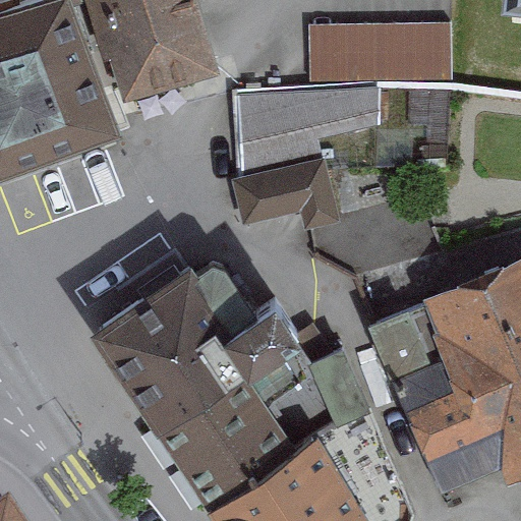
[(0,169),(120,128),(76,0),(13,0),(0,4),(0,169)]
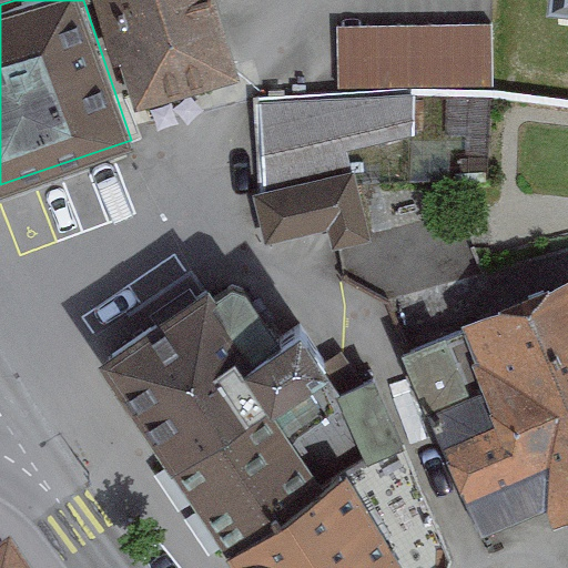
[(214,0),(103,0),(137,108),(239,77),(214,0)]
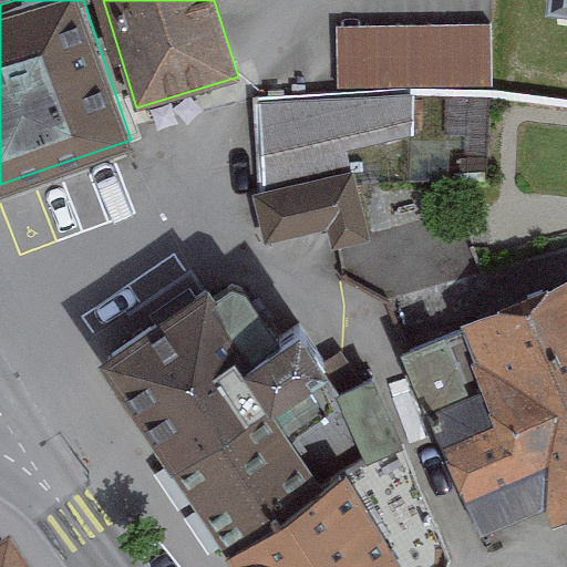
[(490,88),(488,27),(334,28),(334,89),(490,88)]
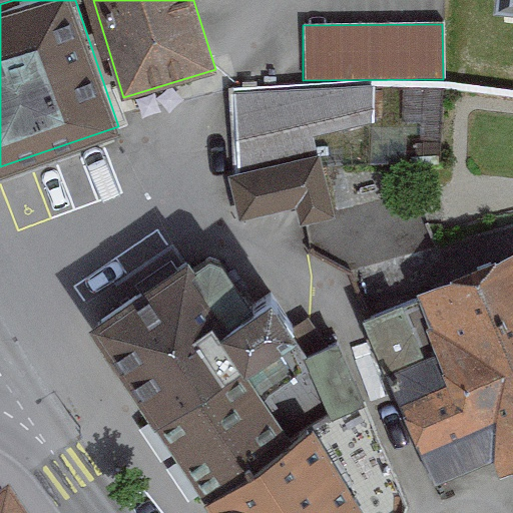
[(230,91),(231,168),(370,126),(370,90),(230,91)]
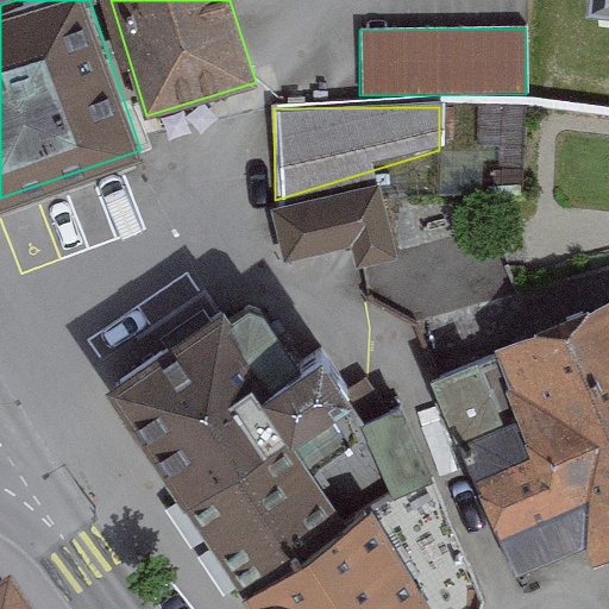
[(393,253),(374,187),(271,217),(284,264),(347,246),(352,264),(393,253)]
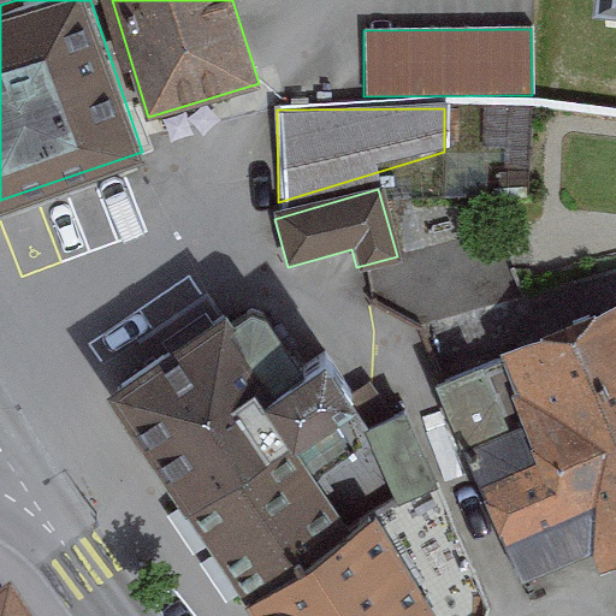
[(615,566),(615,301),(434,383),(526,585),(598,552),(606,570),(615,566)]
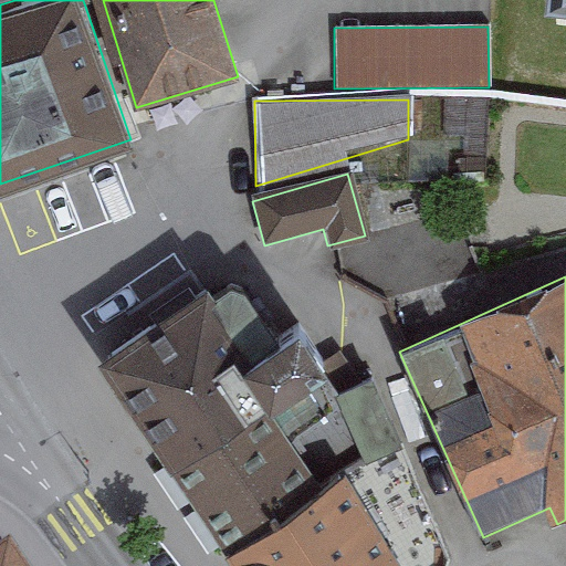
[(261,349),(212,279),(101,354),(174,462),(320,364),(294,326),(261,349)]
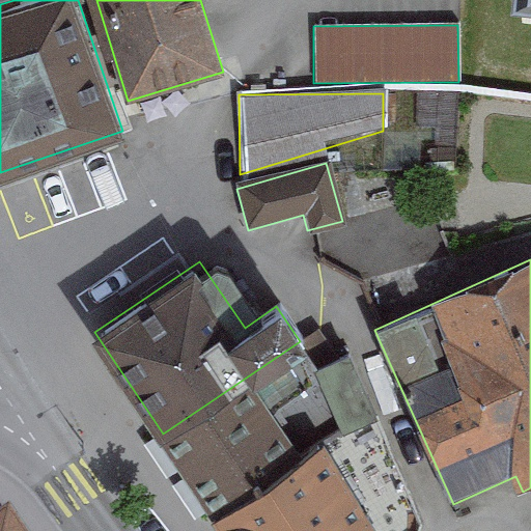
[(300,341),(163,434),(215,509),(336,427),(375,415),(352,356),(319,367),(300,341)]
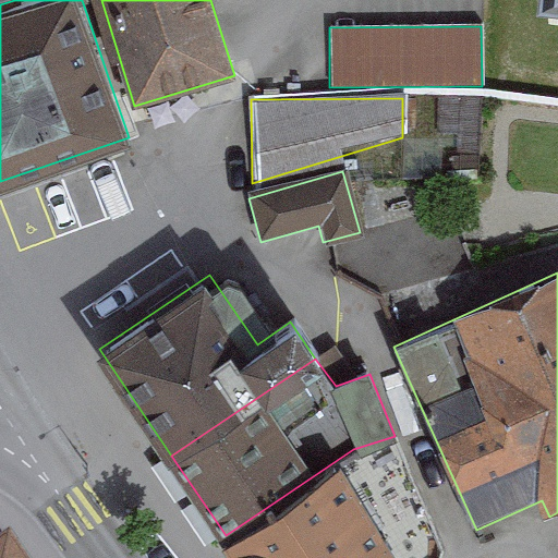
[(353,449),(226,535),(241,557),(441,557),(395,436),(353,449)]
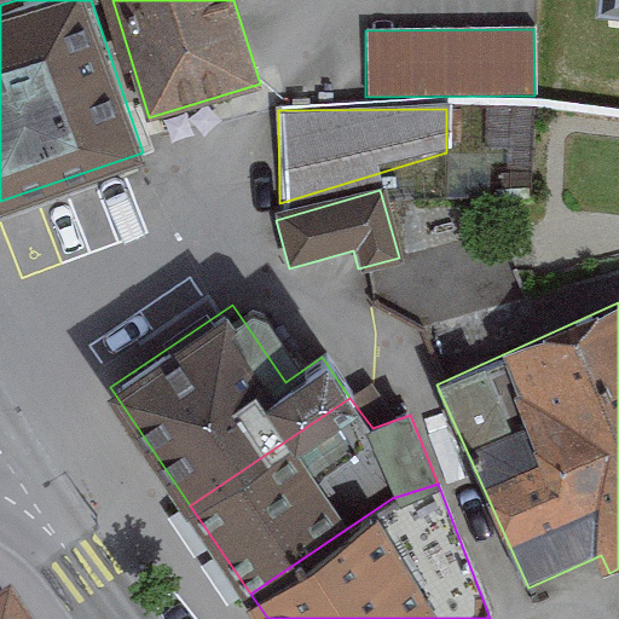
All buildings are outlined.
